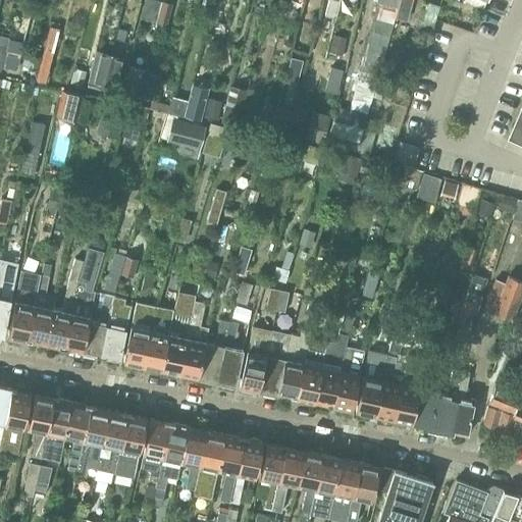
[(157,21),(162,1),(156,0),(152,0),(148,19),(157,21)]
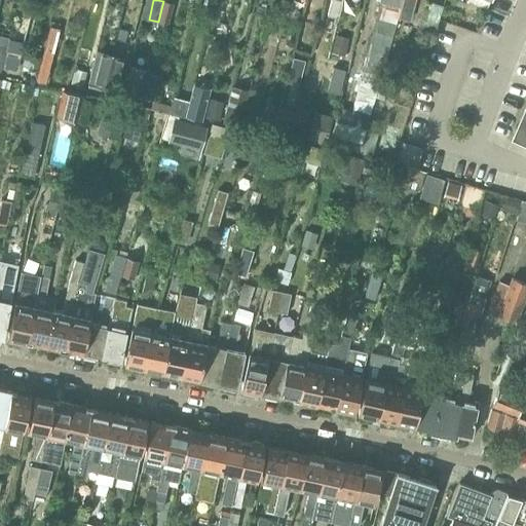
[(331,0),(327,15),(338,19),(342,0),(331,0)]
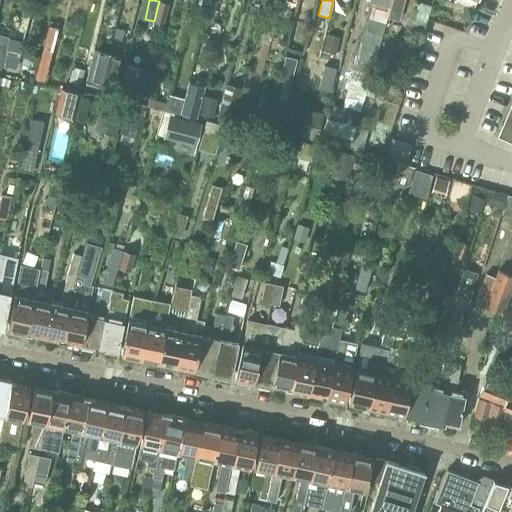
[(370,0),(369,3),(370,3),(343,108),(329,105),(319,141),(351,149),(357,127),(356,127),(365,96),(365,95),(366,92),(366,91),(367,90),(390,8),(389,7),(391,0),(370,0)]
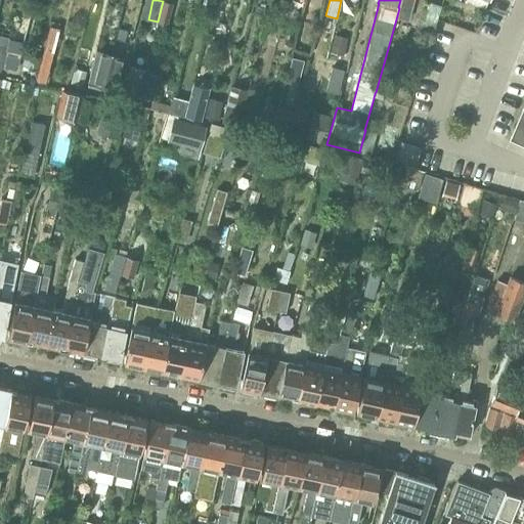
[(397,18),(406,20),(411,0),(400,0),(398,7),(399,8),(397,18)]
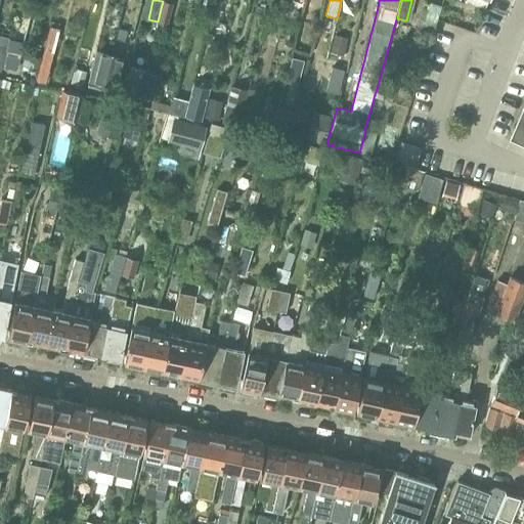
[(457,0),(464,2),(464,0),(485,8),(487,0),(457,0)]
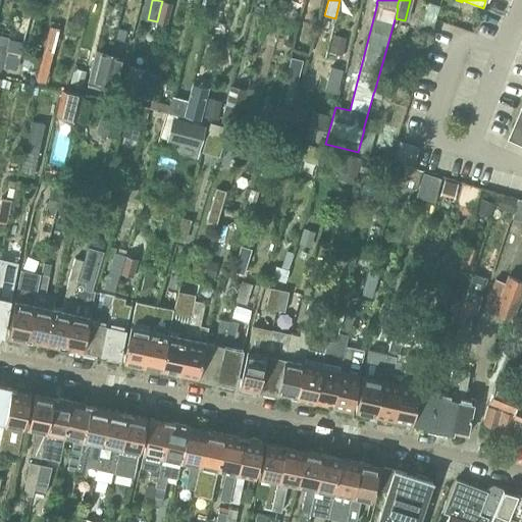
[(166,24),(172,4),(162,1),(157,21),(157,22),(166,24)]
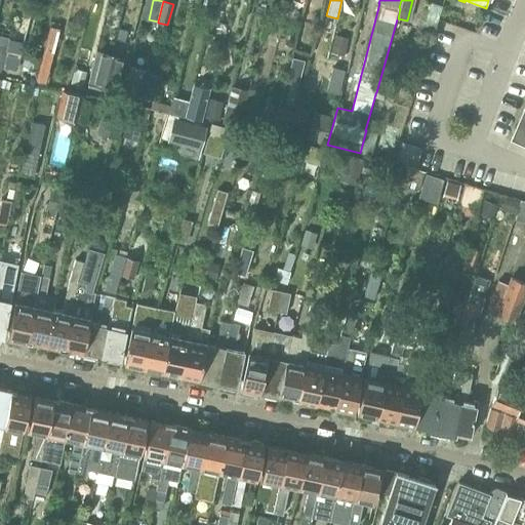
[(59,29),(49,27),(36,81),(45,83),(59,29)]
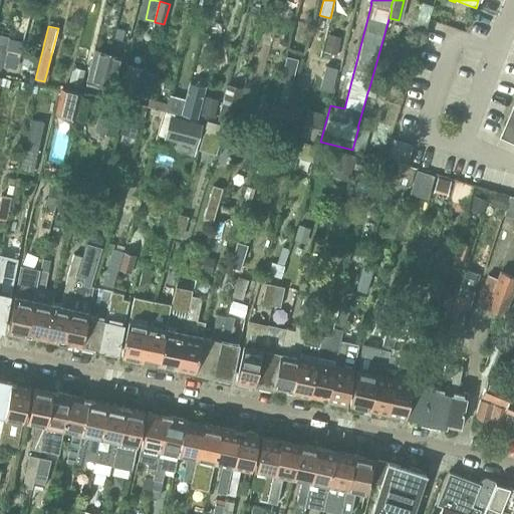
[(341,37),(328,34),(323,51),(337,54),(341,37)]
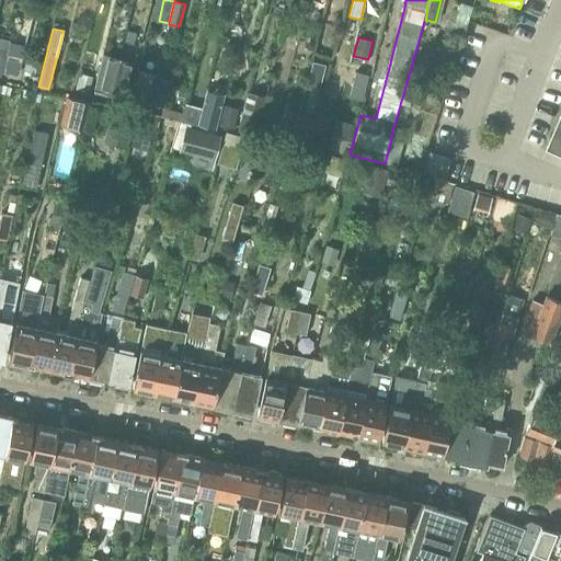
[(228,44),(226,53),(235,55),(237,46),(228,44)]
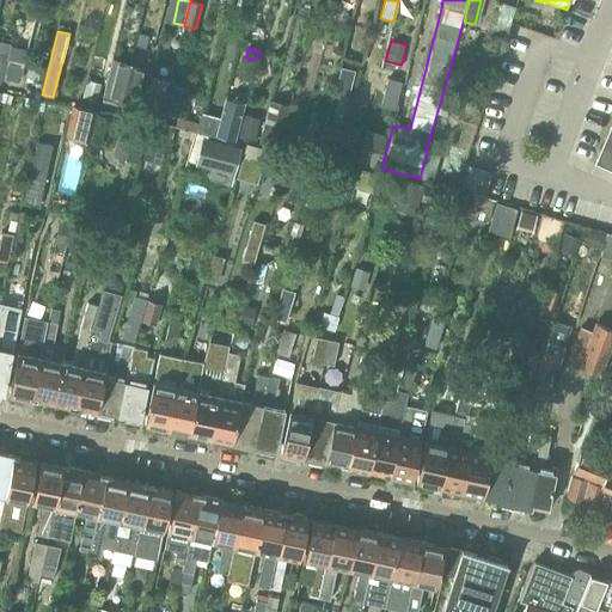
[(31,59),(26,78),(41,81),(47,62),(31,59)]
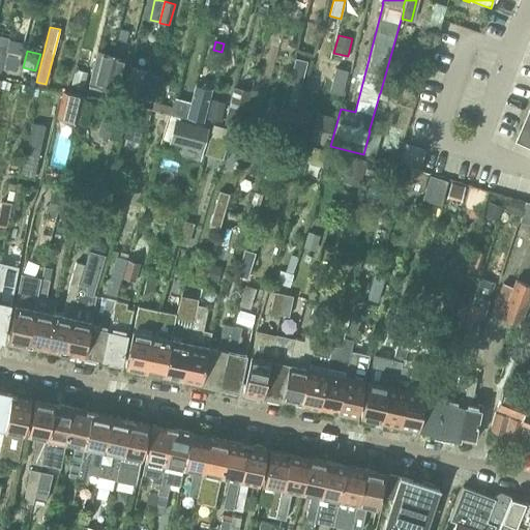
[(104,92),(105,89),(113,55),(97,51),(89,85),(88,89),(104,92)]
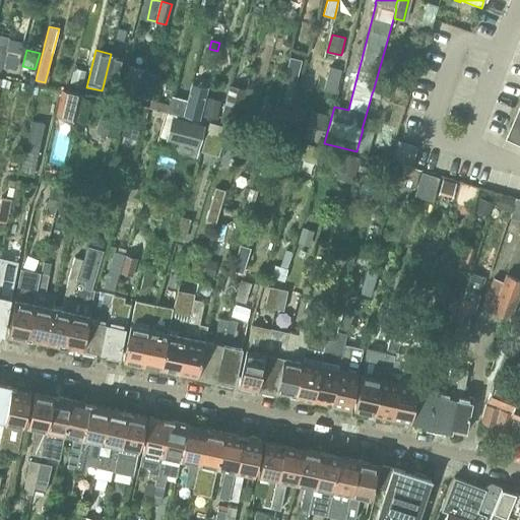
[(111,54),(103,87),(118,90),(126,58),(111,54)]
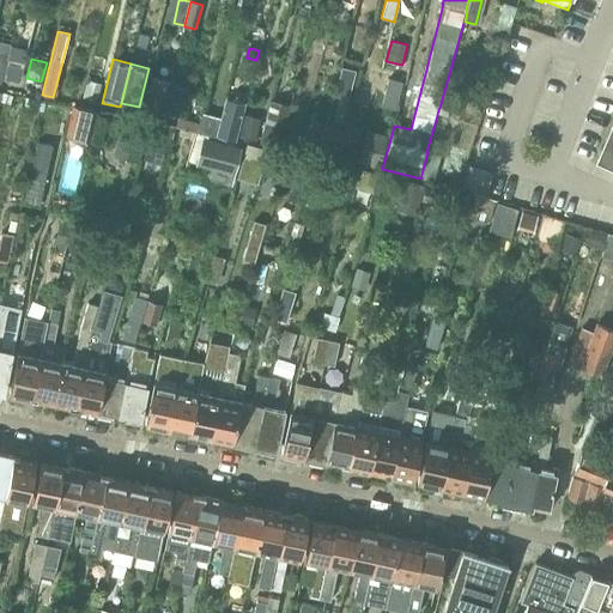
[(343,68),(335,97),(349,101),(356,72),(343,68)]
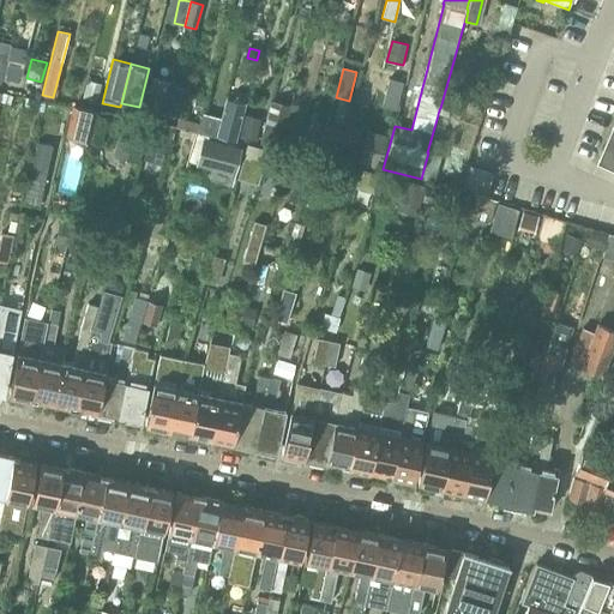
[(151,77),(143,109),(162,114),(170,82),(151,77)]
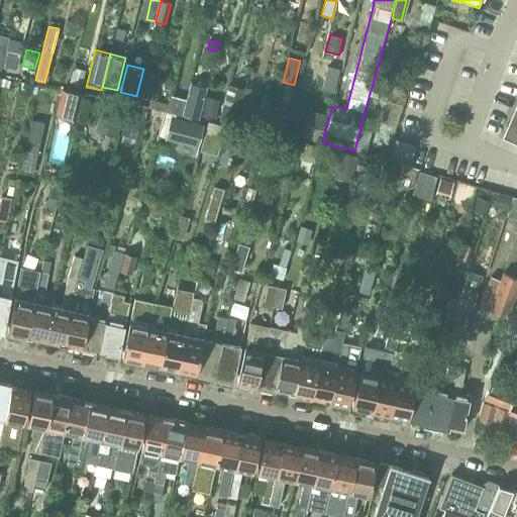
[(339,70),(327,67),(325,78),(336,81),(339,70)]
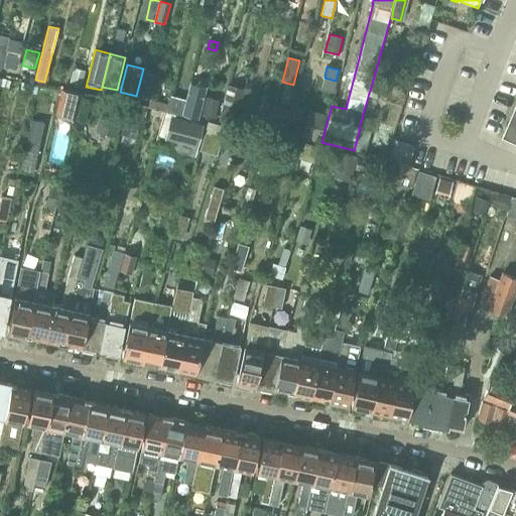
[(74,69),(70,83),(81,86),(85,72),(74,69)]
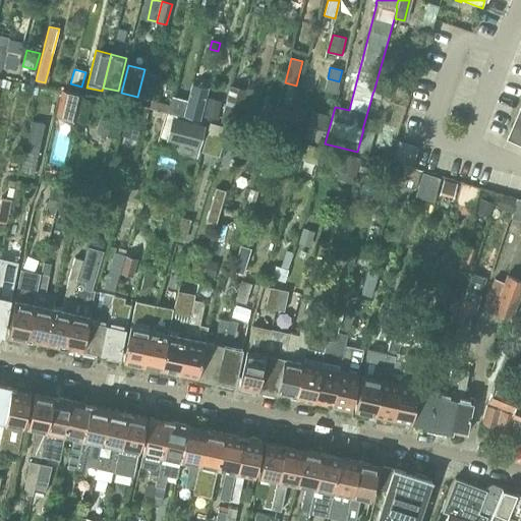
[(143,78),(138,96),(153,100),(157,81),(143,78)]
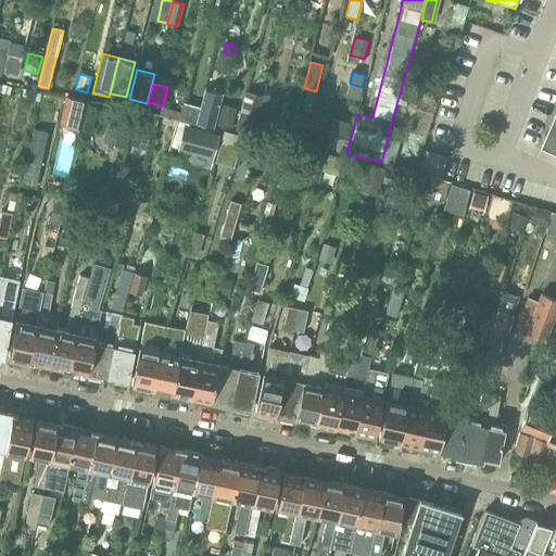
[(205,90),(198,123),(213,127),(222,95),(205,90)]
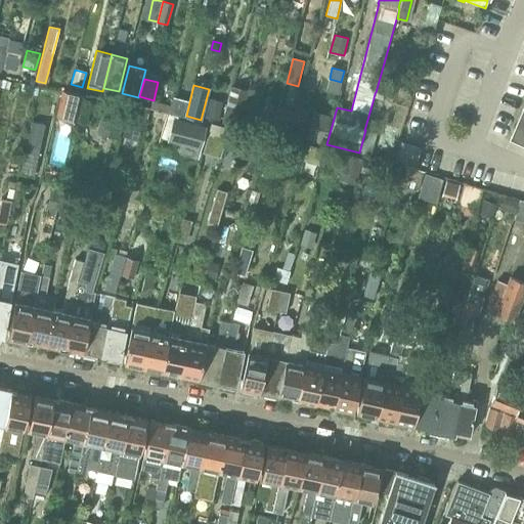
[(170,105),(168,114),(183,117),(184,112),(182,112),(187,91),(176,88),(175,92),(174,92),(170,105)]
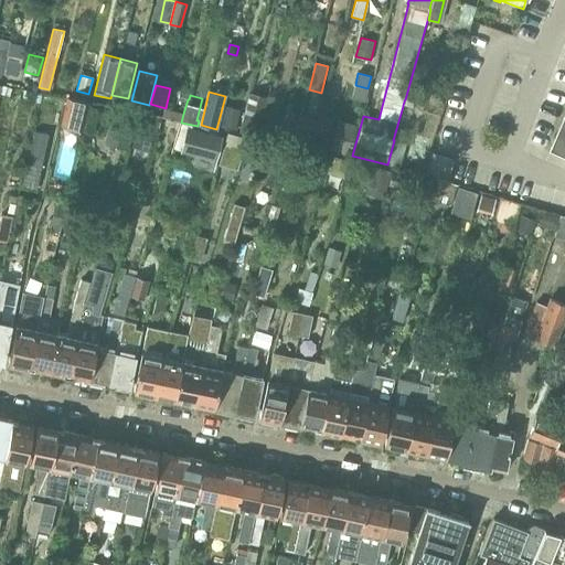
[(89,104),(67,98),(61,125),(83,129),(89,104)]
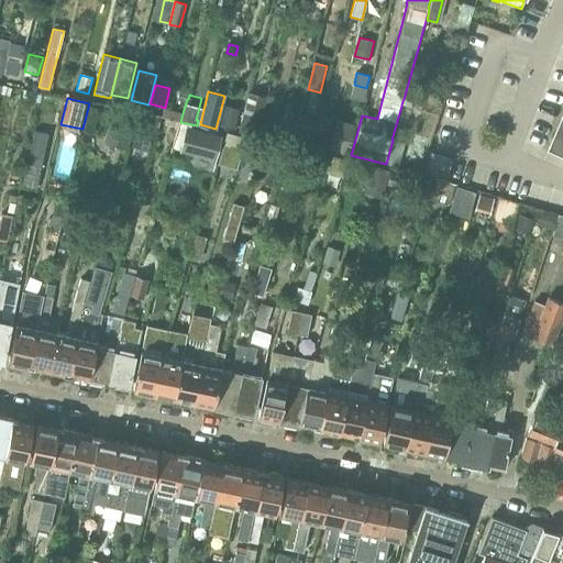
[(401,105),(401,106),(410,108),(412,101),(404,99),(403,100),(403,101),(401,105)]
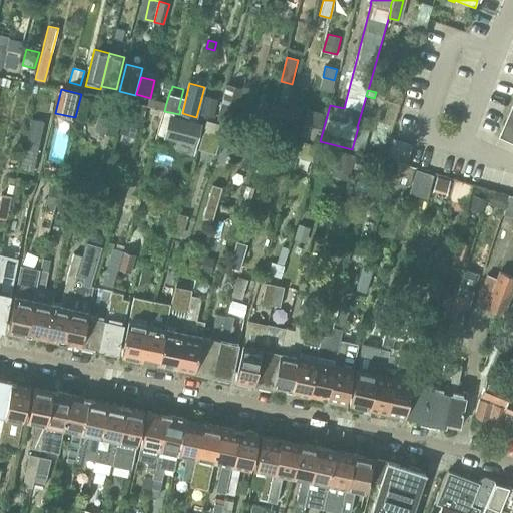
[(114,136),(122,104),(103,99),(95,131),(114,136)]
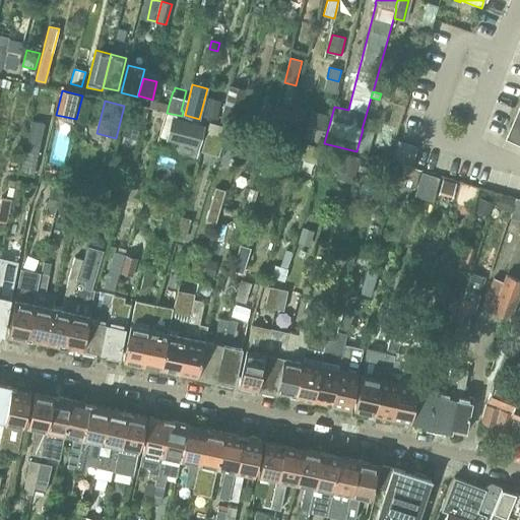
[(152,109),(167,113),(169,105),(154,101),(152,109)]
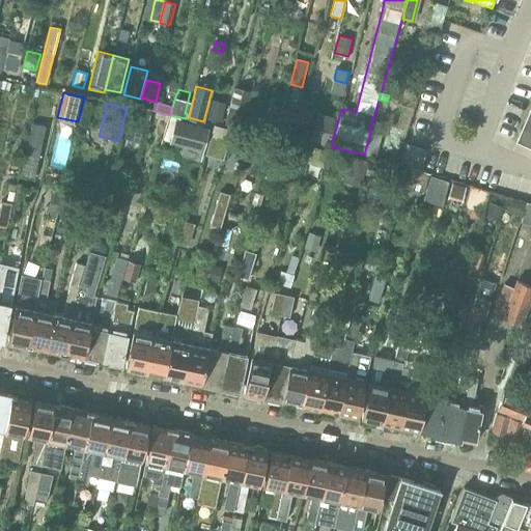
[(224,107),(212,104),(208,118),(221,121),(224,107)]
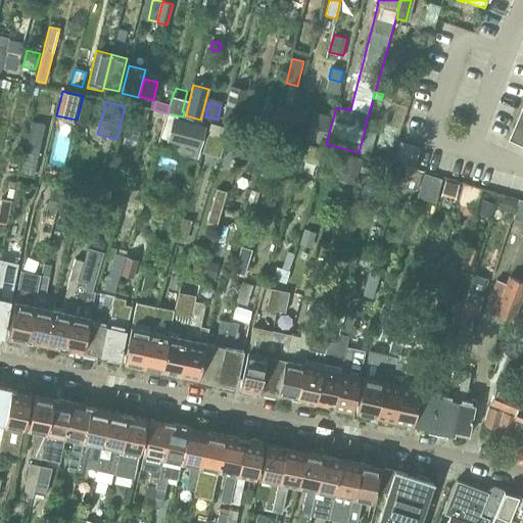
[(522,146),(522,102),(508,140),(522,146)]
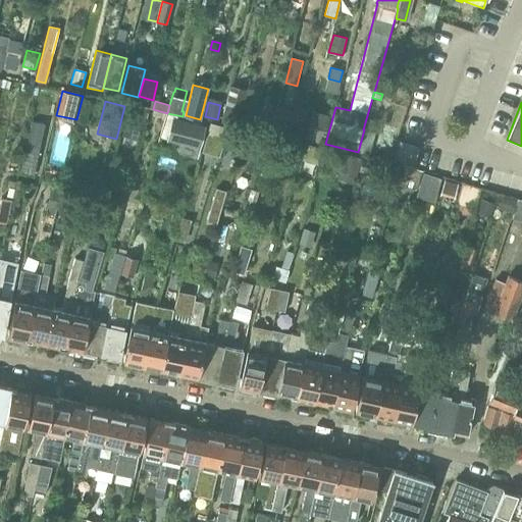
[(148,108),(137,105),(135,114),(144,116),(146,117),(148,108)]
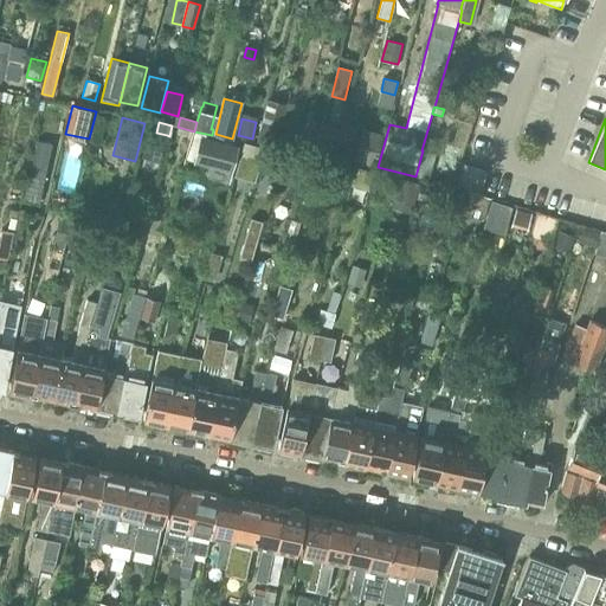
[(259,141),(275,144),(279,126),(264,122),(259,141)]
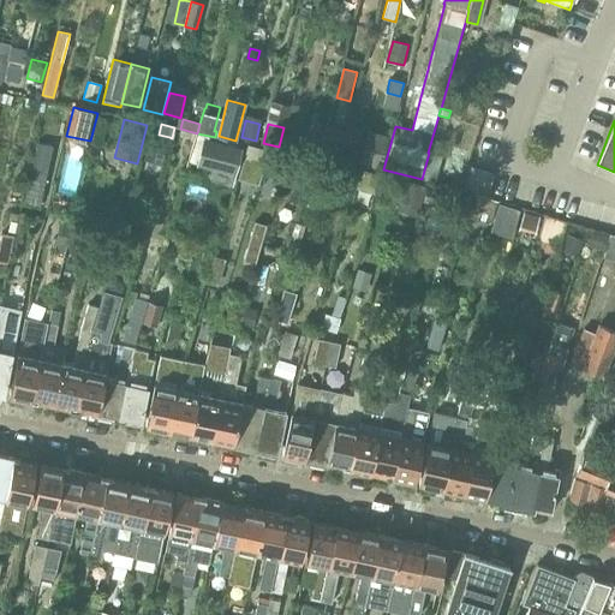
[(341,149),(346,131),(327,126),(322,144),(341,149)]
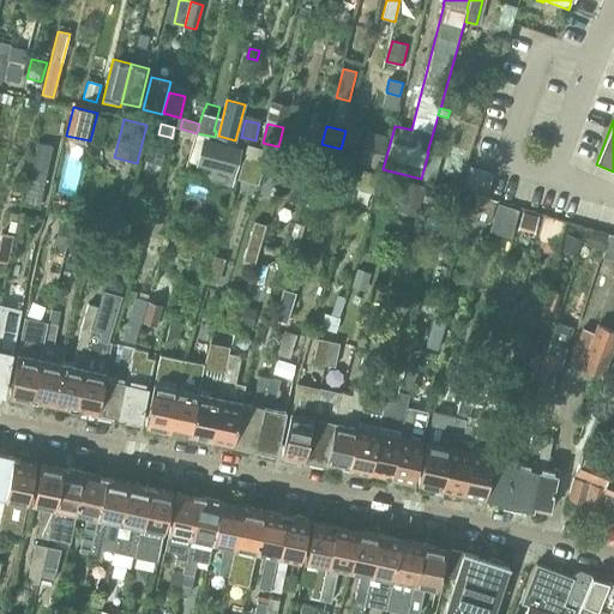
[(151,132),(148,148),(166,152),(169,137),(158,134),(151,132)]
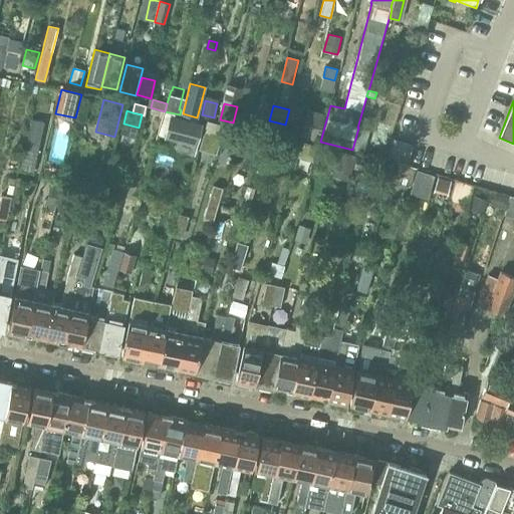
[(308,110),(301,136),(302,136),(317,140),(323,114),(308,110)]
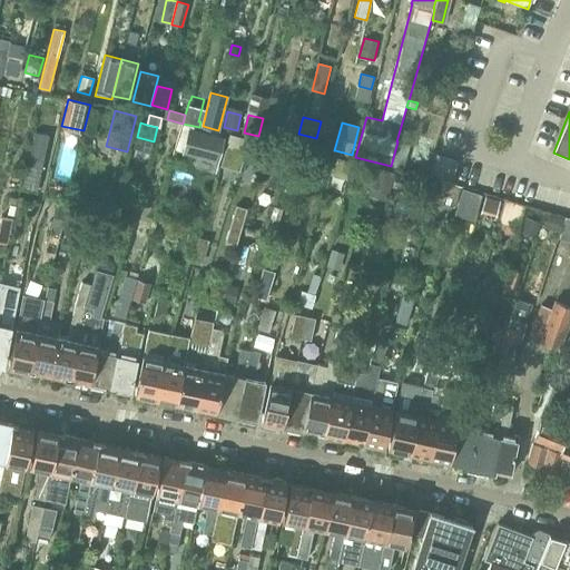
[(183,153),(217,161),(224,139),(188,130),(183,153)]
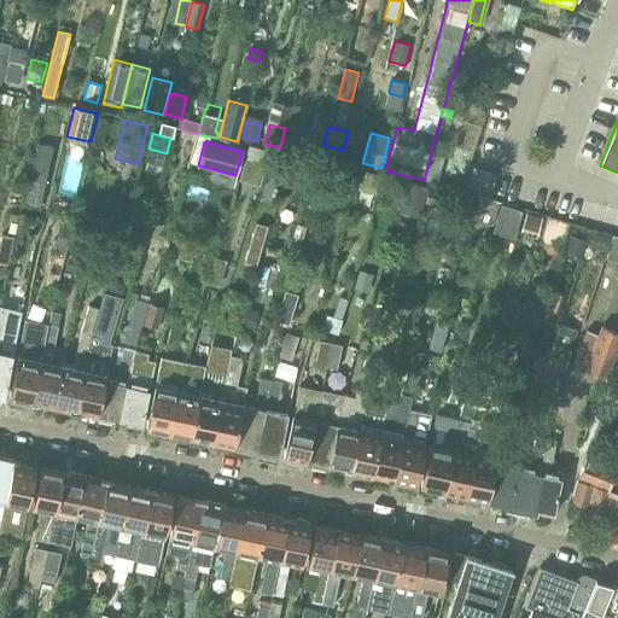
[(38,144),(29,178),(46,181),(53,147),(38,144)]
